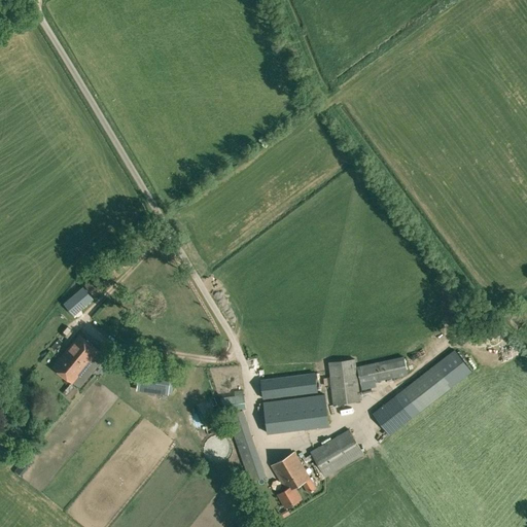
[(157,233),(154,229),(148,233),(150,237),(157,233)]
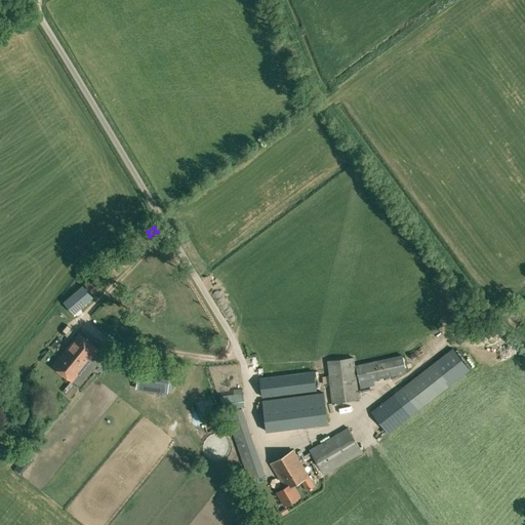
[(67,349),(86,364),(98,350),(79,333),(67,349)]
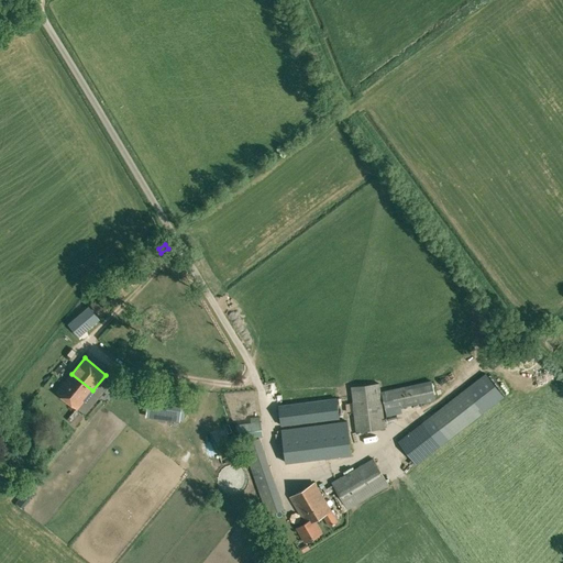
[(92,390),(72,374),(56,392),(77,409),(92,390)]
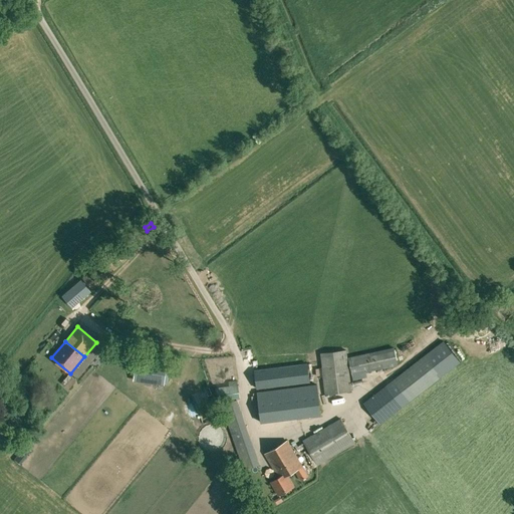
[(395,379),(363,404),(379,424),(410,401),(460,361),(444,341),(395,379)]
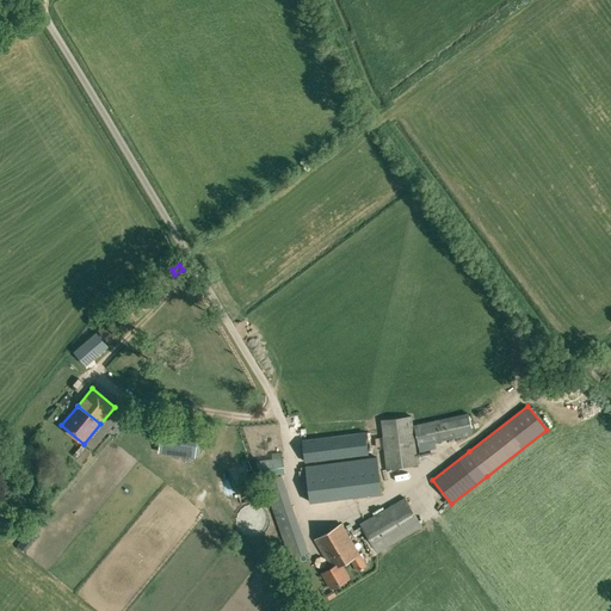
[(149,413),(146,437),(180,443),(185,419),(149,413)]
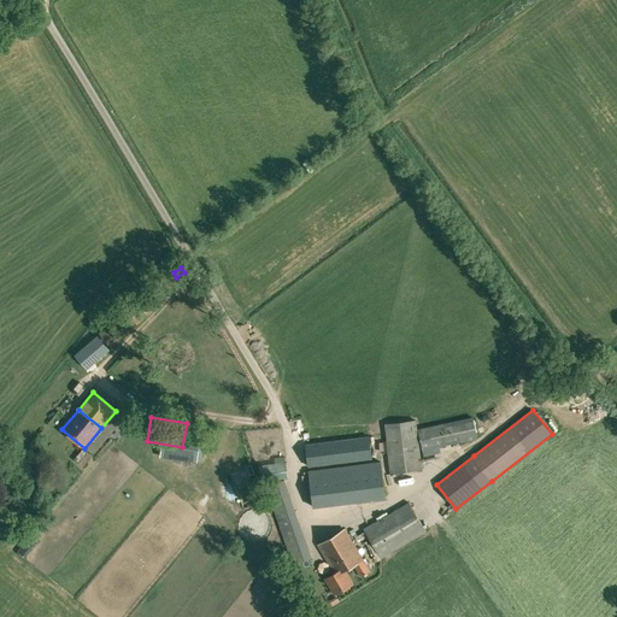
[(439,446),(454,442),(477,439),(472,418),(418,429),(424,456),(440,452),(439,446)]
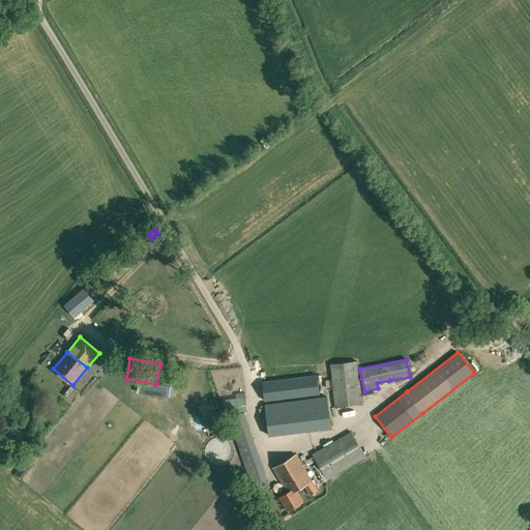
[(362,403),(358,370),(357,361),(330,364),(331,373),(333,385),(334,395),(335,406),(362,403)]
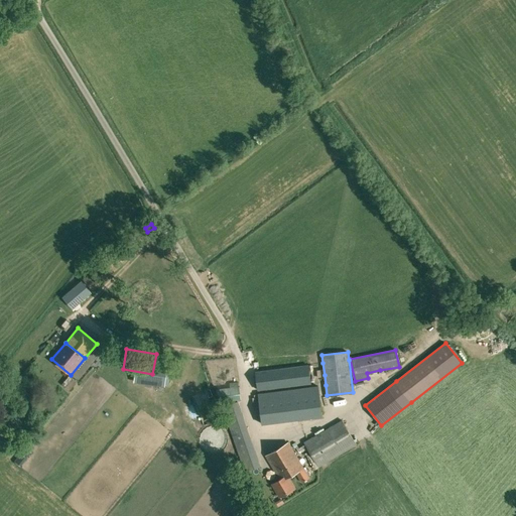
[(321,363),(259,371),(256,371),(256,379),(251,379),(252,387),(255,387),(255,390),(323,382),(324,385),(326,385),(325,375),(323,375),(321,363)]
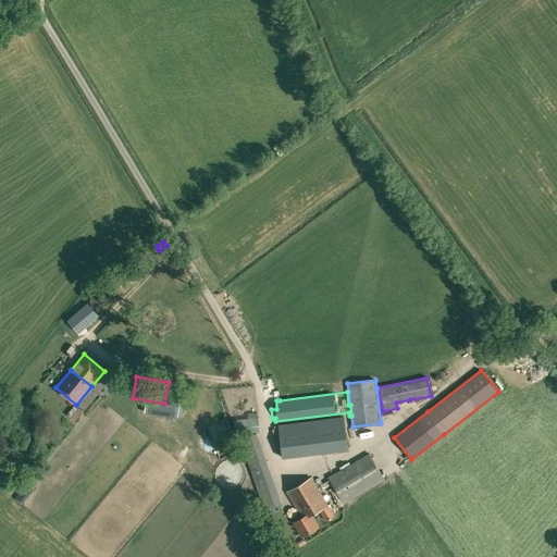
[(170,415),(181,413),(181,405),(170,405),(170,415)]
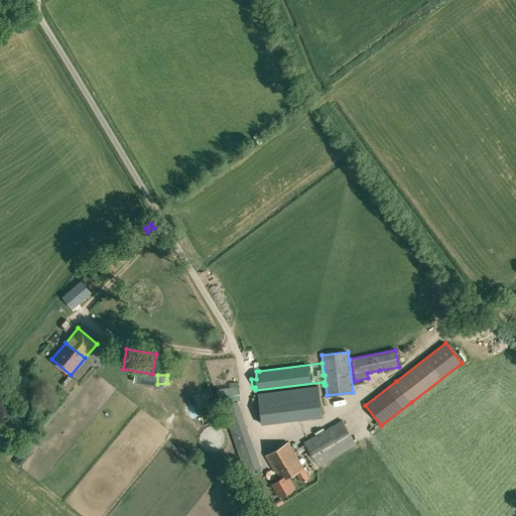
[(318,387),(259,394),(262,424),(323,417),(318,387)]
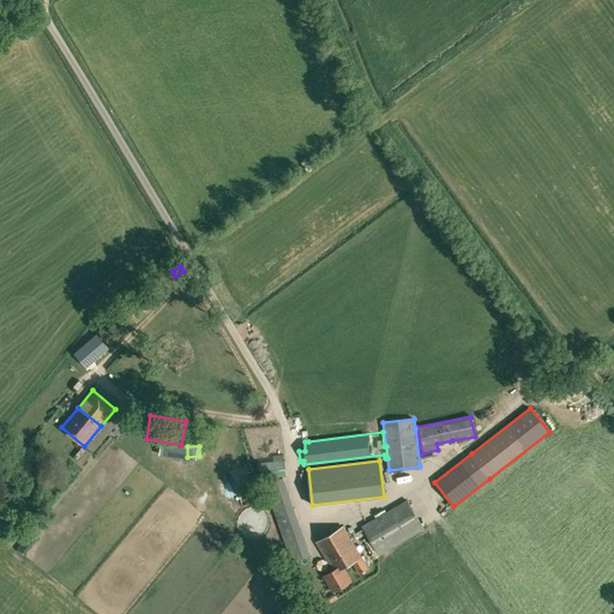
[(292,561),(309,555),(298,522),(283,477),(265,483),(280,528),(292,561)]
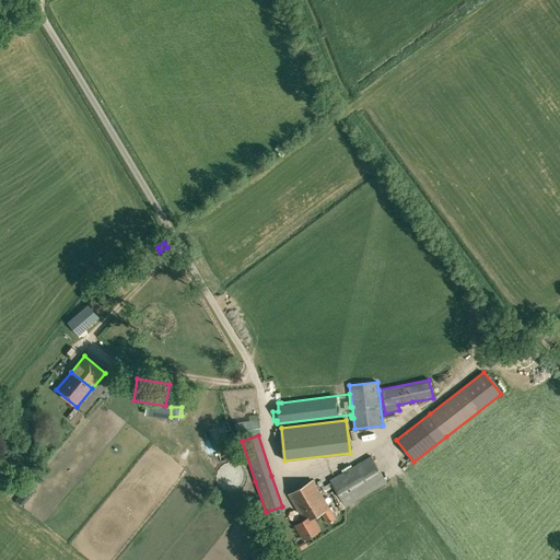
[(371,455),(329,480),(346,508),(387,483),(371,455)]
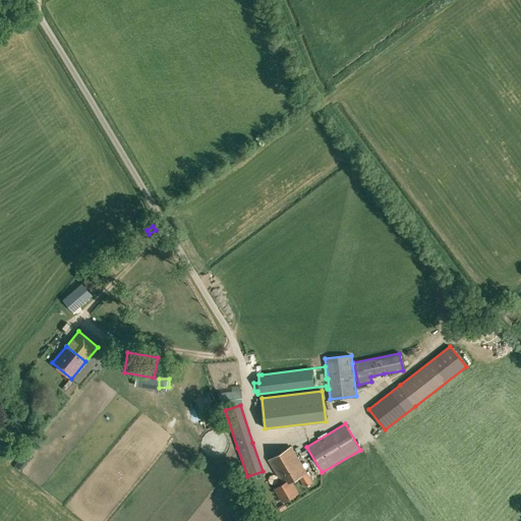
[(290,479),(291,481),(298,476),(304,486),(311,482),(291,447),(269,460),(283,483),(290,479)]
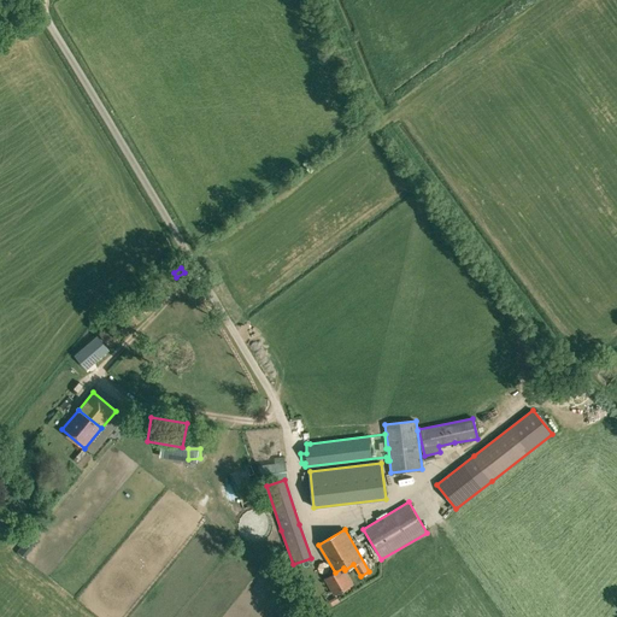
[(344,568),(335,573),(325,579),(334,594),(352,583),(345,570),(344,568)]
